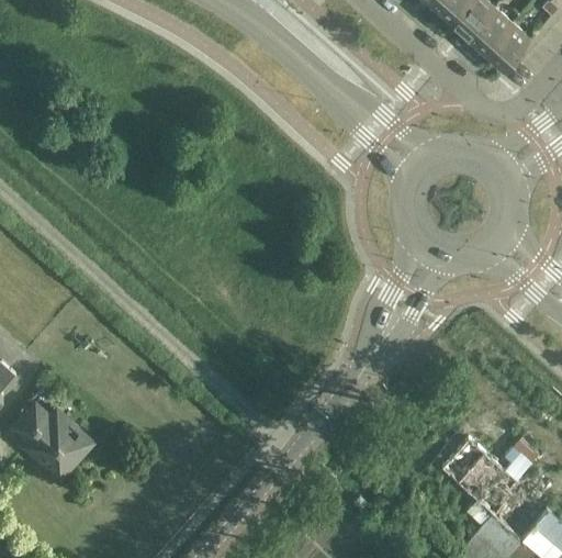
[(438,0),(433,7),(450,23),(470,0),(438,0)]
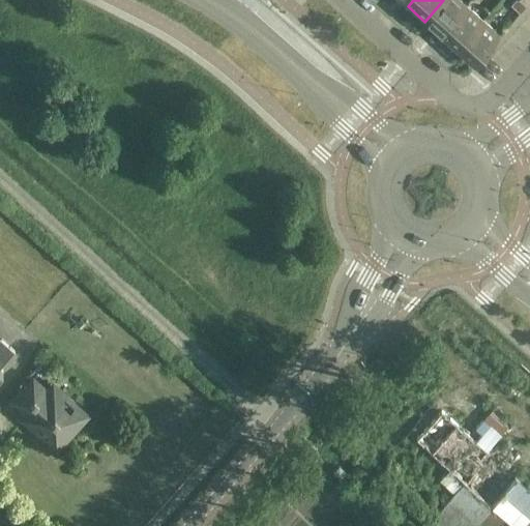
[(455,0),(443,0),(424,22),(441,36),(466,9),(455,0)]
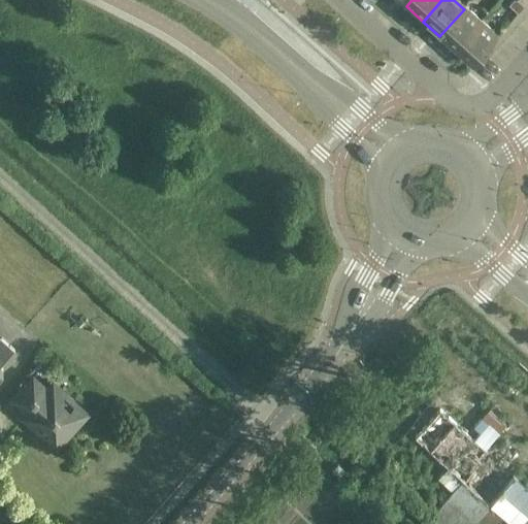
[(508,8),(518,17),(525,9),(515,1),(508,8)]
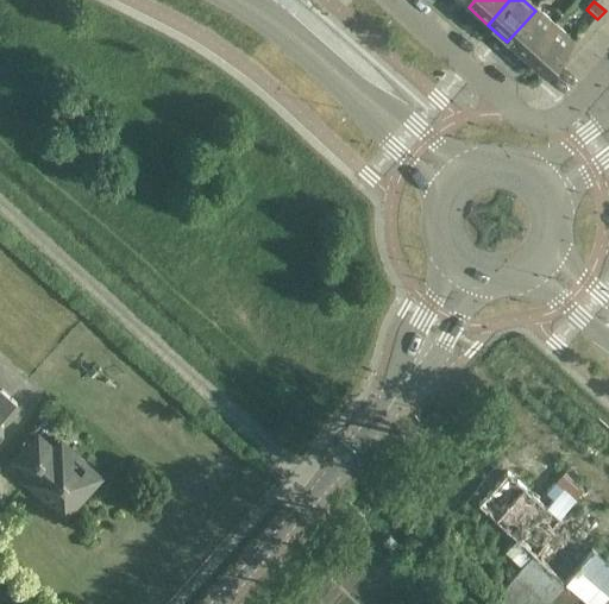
[(535,11),(507,42),(526,60),(554,27),(535,11)]
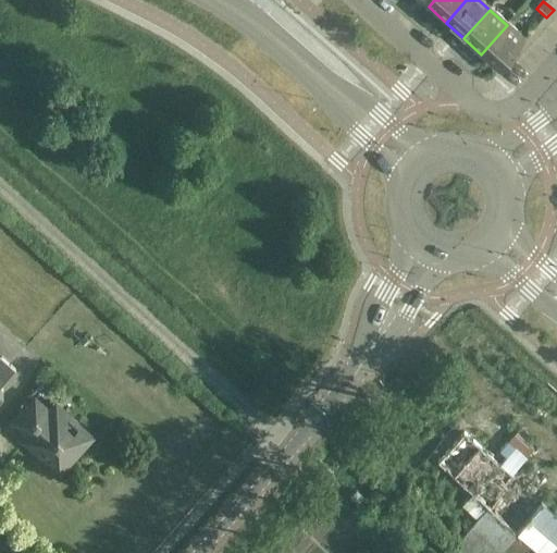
[(507,25),(481,54),(499,71),(525,41),(507,25)]
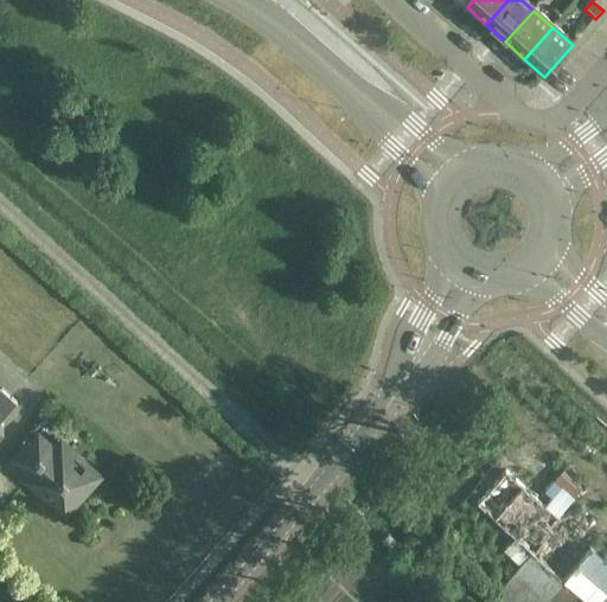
[(0,423),(17,405),(0,390),(0,423)]
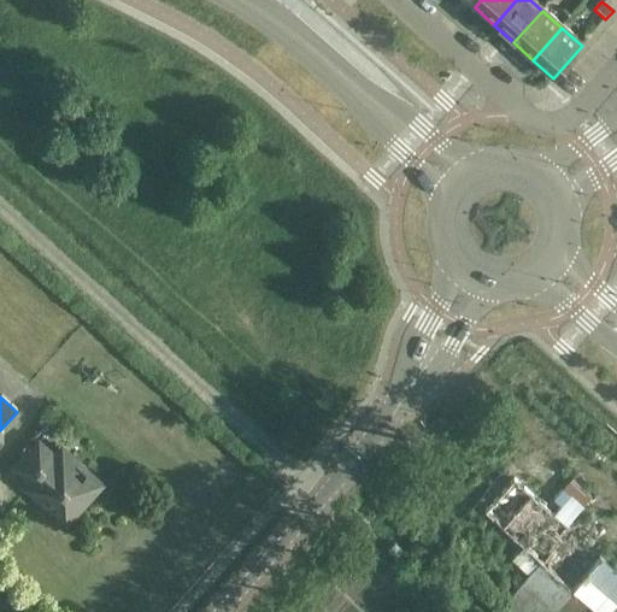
[(65,530),(106,487),(60,446),(46,463),(29,448),(7,472),(24,487),(18,493),(65,530)]
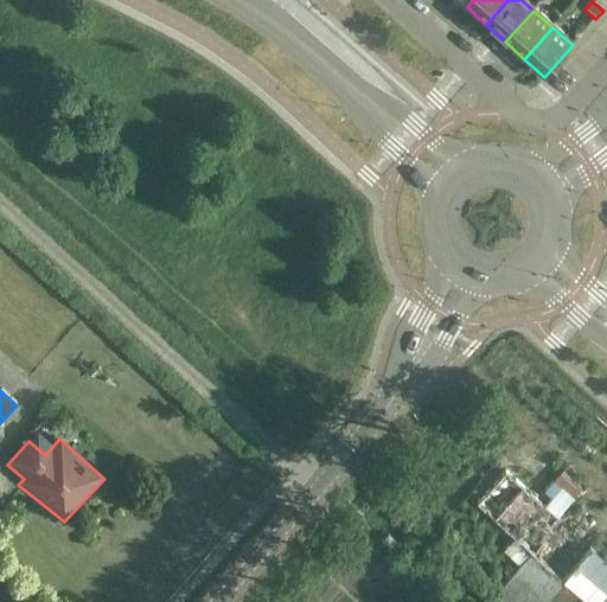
[(547,601),(562,584),(563,583),(583,601),(606,601),(606,565),(590,552),(592,551),(575,537),(598,511),(582,497),(588,490),(567,469),(544,494),(551,501),(544,510),(505,474),(477,506),(532,556),(497,596),(503,601),(516,601),(517,600),(518,601),(547,601)]
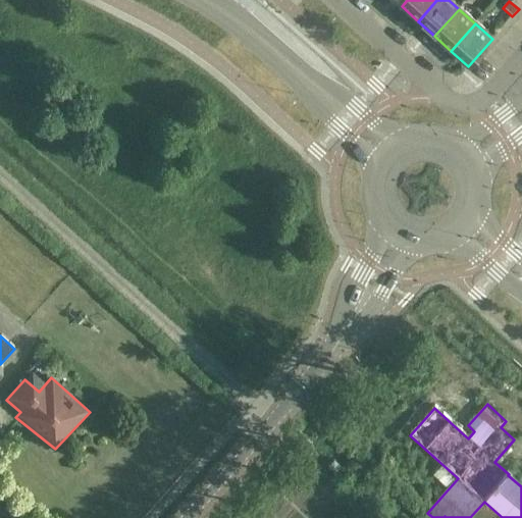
[(340,469),(332,463),(327,468),(334,474),(340,469)]
